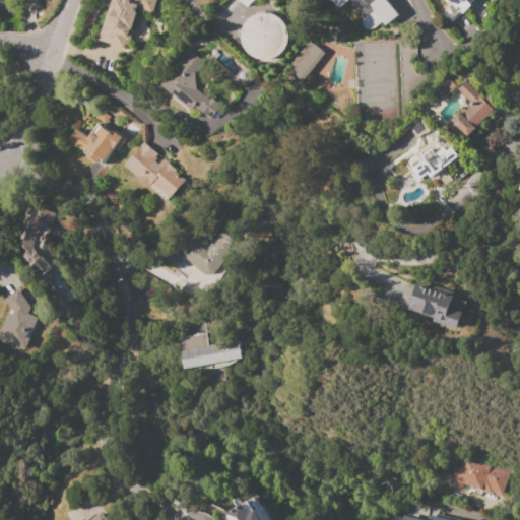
[(99,40),(111,0),(155,0),(152,12),(137,8),(135,12),(136,12),(128,41),(127,41),(124,48),(99,40)]
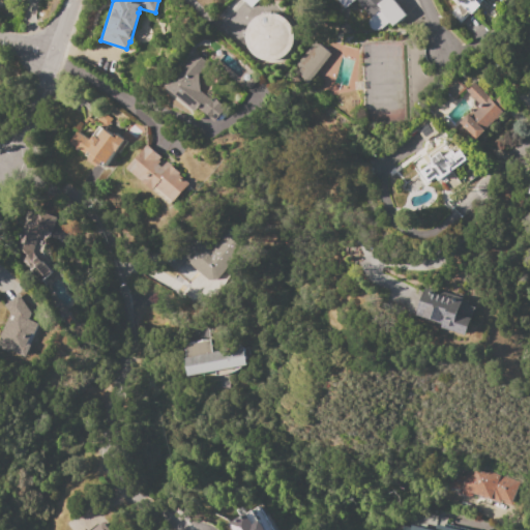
[(394,0),(407,15),(392,26),(389,22),(380,29),(380,28),(377,30),(375,30),(372,29),(369,25),(367,22),(369,20),(370,18),(355,0),(353,0),(345,7),(339,0),(394,0)]
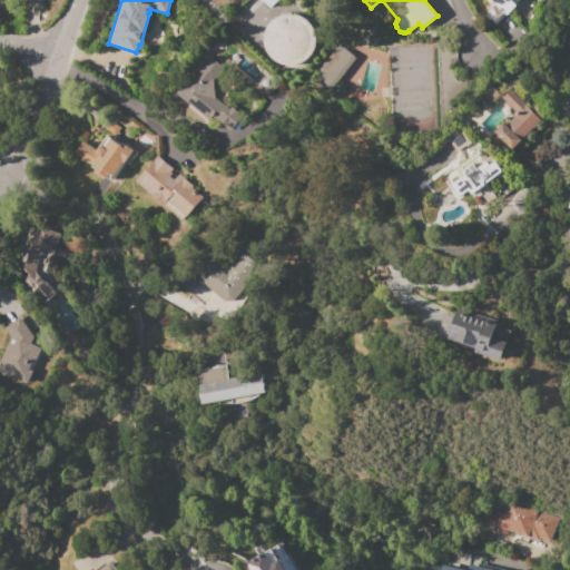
[(487,0),(518,0),(514,3),(517,6),(505,17),(503,15),(494,25),(484,15),(495,5),(491,0),(489,2),(487,0)]
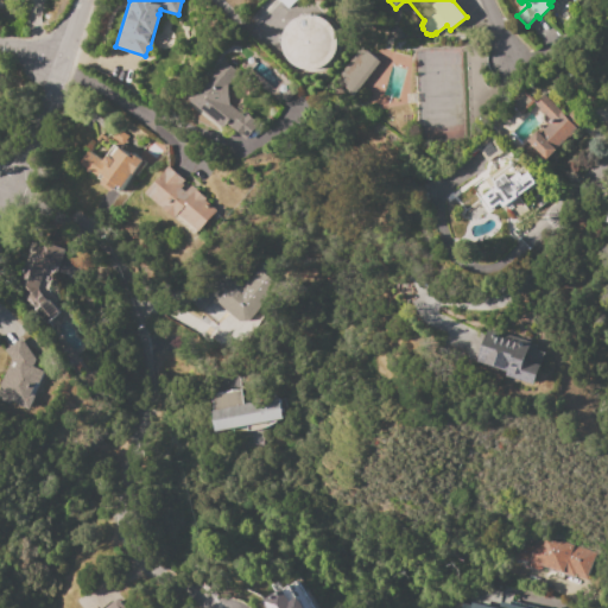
[(331,69),(336,21),(283,16),(278,63),(331,69)]
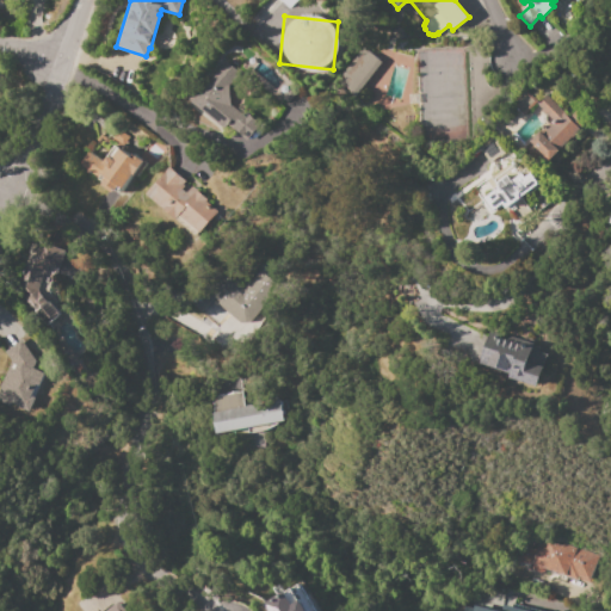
[(353,97),(341,76),(364,49),(381,62),(353,97)]
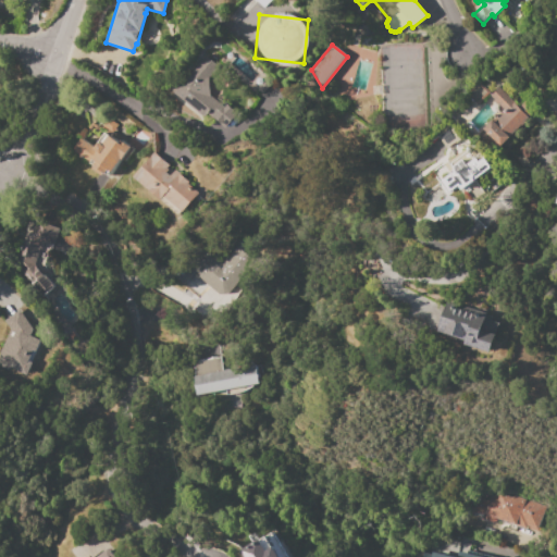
[(174,93),(205,56),(218,66),(209,78),(210,97),(224,108),(226,104),(236,113),(224,128),(208,114),(205,118),(174,93)]
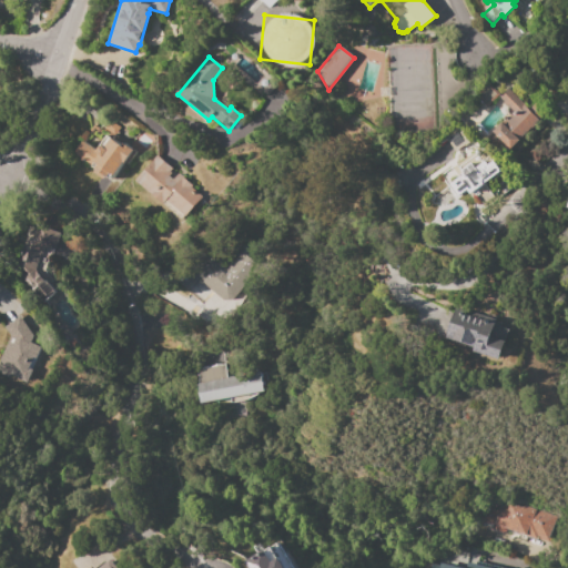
[(499,94),(487,108),(476,97),(488,84),(499,94)]
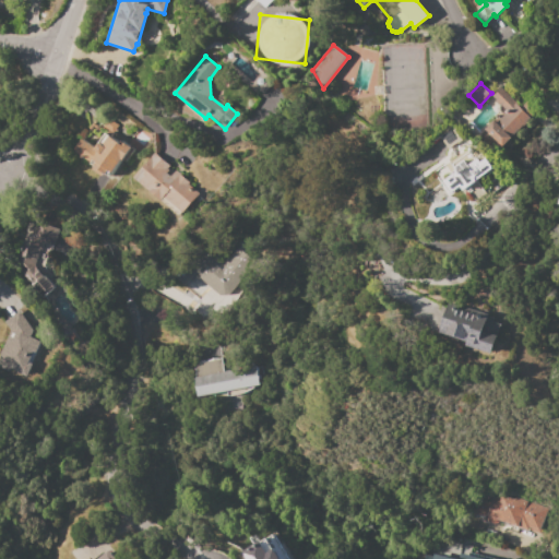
[(536,111),(502,146),(485,130),(494,120),(497,122),(507,113),(490,97),(500,87),(520,106),(525,100),(536,111)]
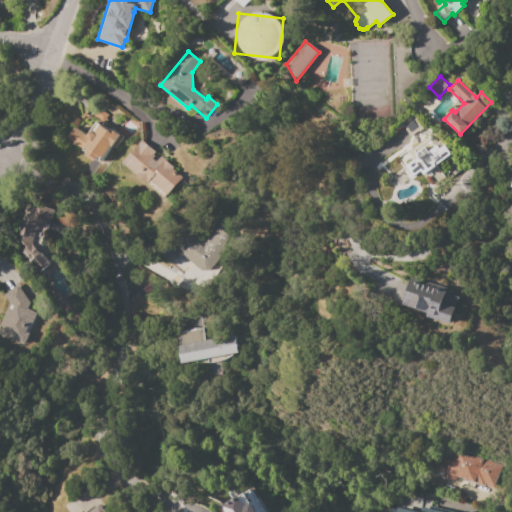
[(74,127),(88,136),(91,131),(90,131),(96,122),(97,122),(98,120),(92,116),(90,119),(83,114),(90,103),(108,115),(101,125),(110,131),(111,129),(120,134),(101,163),(95,160),(94,162),(85,156),(86,154),(82,152),(84,149),(67,138),(74,127)]
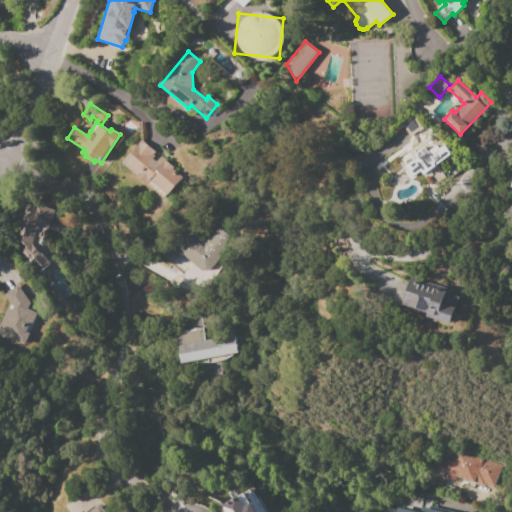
[(413,177),(399,157),(430,135),(437,144),(440,141),(450,155),(424,173),(422,171),(413,177)]
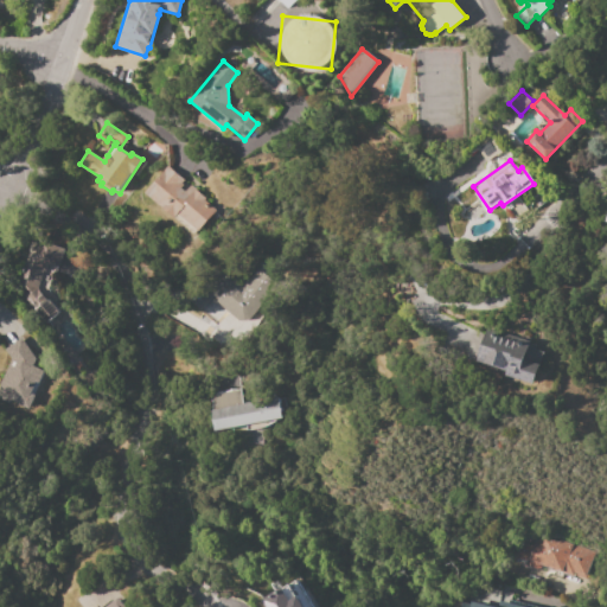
[(147,193),(152,189),(151,187),(168,166),(185,180),(183,184),(185,185),(181,189),(186,192),(191,185),(206,198),(204,199),(217,210),(195,236),(147,193)]
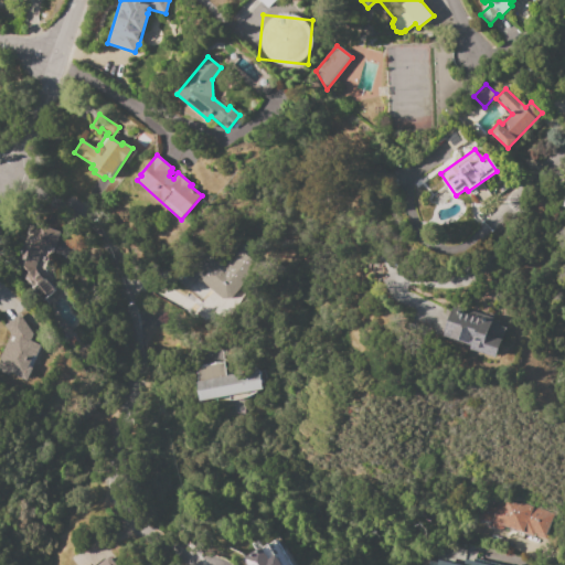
[(34,269),(43,278),(32,288),(16,268),(29,225),(40,228),(41,226),(60,232),(55,248),(45,245),(42,253),(40,253),(34,269)]
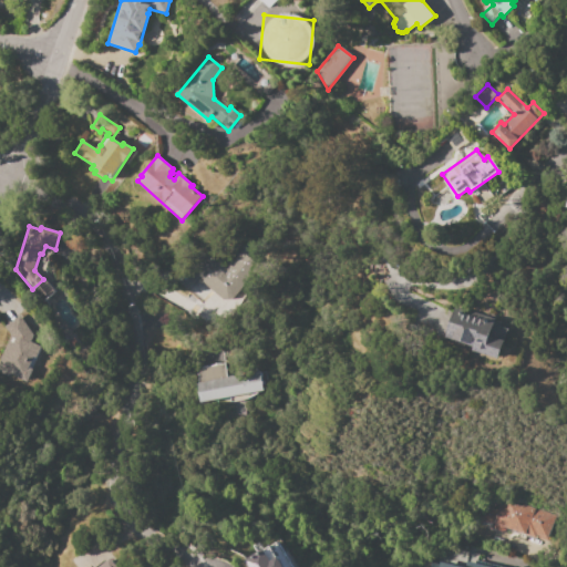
[(259,268),(233,299),(223,300),(191,274),(203,260),(216,263),(224,268),(239,250),(259,268)]
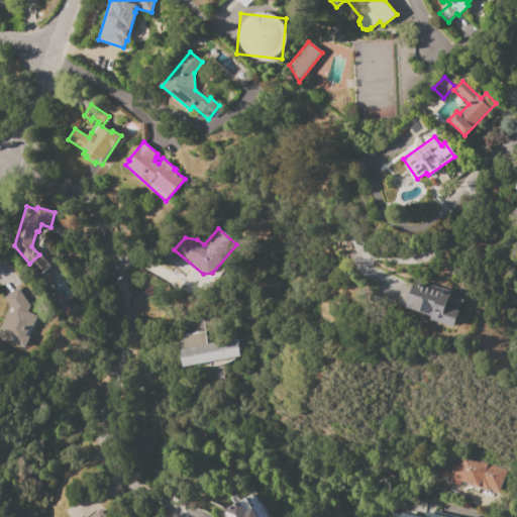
[(414,280),(451,291),(449,296),(462,300),(454,326),(430,319),(431,315),(406,307),(414,280)]
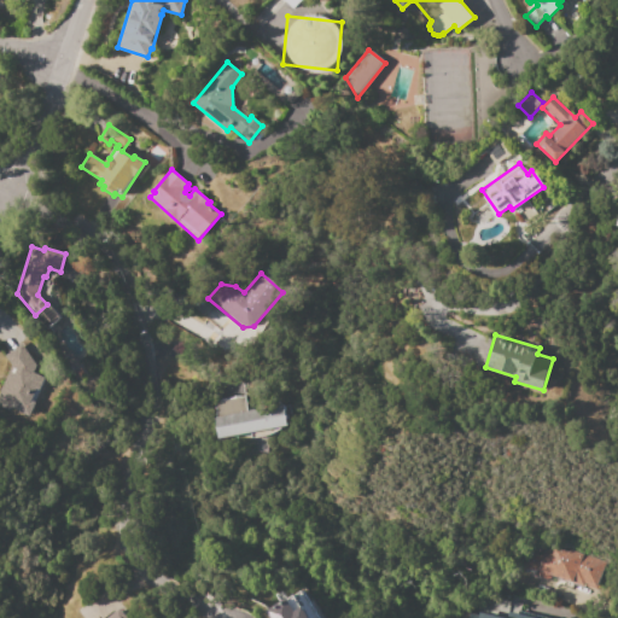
[(0,404),(0,389),(11,366),(4,356),(22,344),(36,366),(34,373),(45,378),(39,391),(36,390),(31,401),(35,403),(28,418),(0,404)]
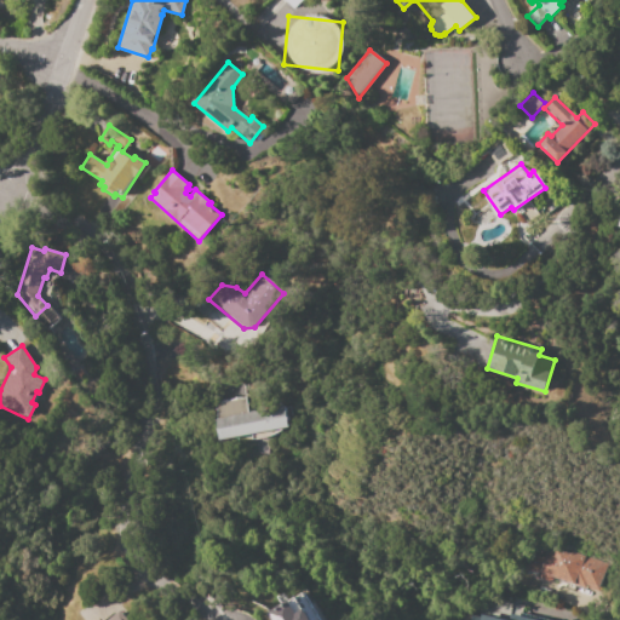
[(218,441),(214,419),(217,419),(213,403),(245,397),(247,413),(283,406),(288,426),(218,441)]
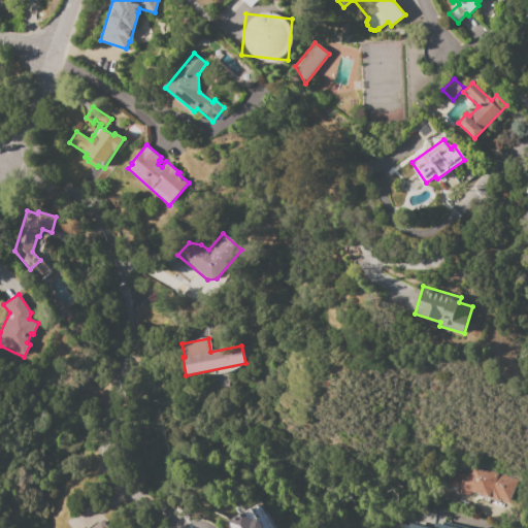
[(462,474),(463,470),(468,471),(470,467),(485,471),(485,470),(517,481),(508,504),(468,491),(467,495),(456,492),(458,487),(444,487),(444,473),(462,474)]
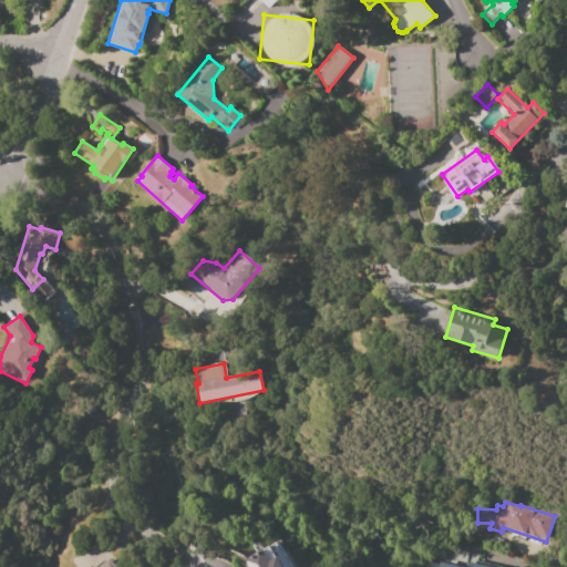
[(245,566),(241,562),(276,540),(291,566),(245,566)]
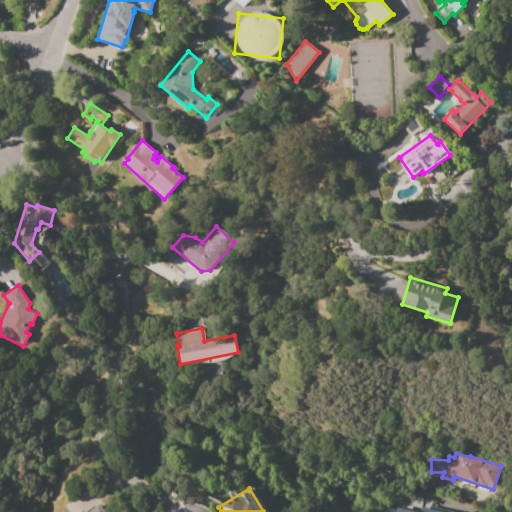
[(86,511),(104,511),(97,503),(86,511)]
